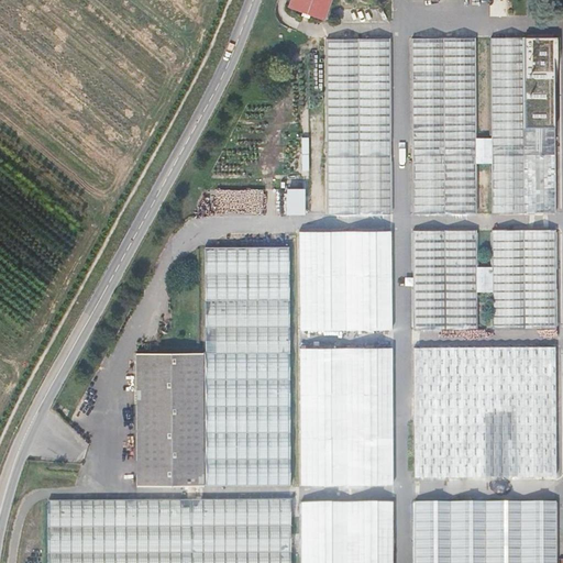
[(289,0),(287,7),(324,20),(331,0),(289,0)]
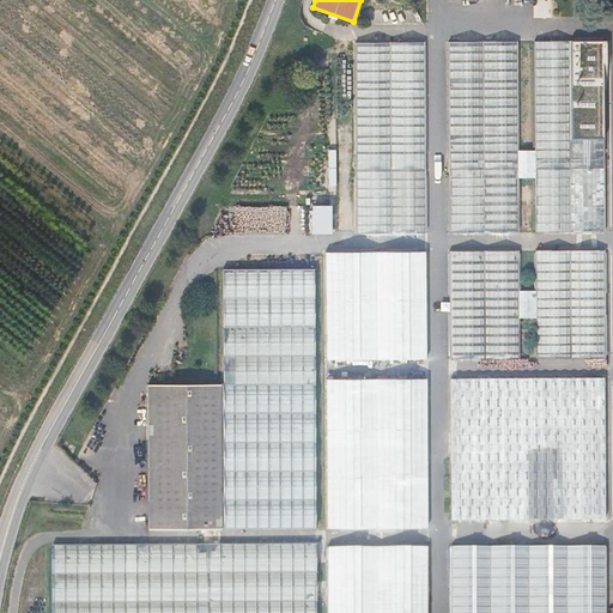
[(450,40),(450,230),(520,230),(520,177),(536,177),(536,231),(606,230),(606,40),(535,40),(536,149),(520,149),(519,40),(450,40)]
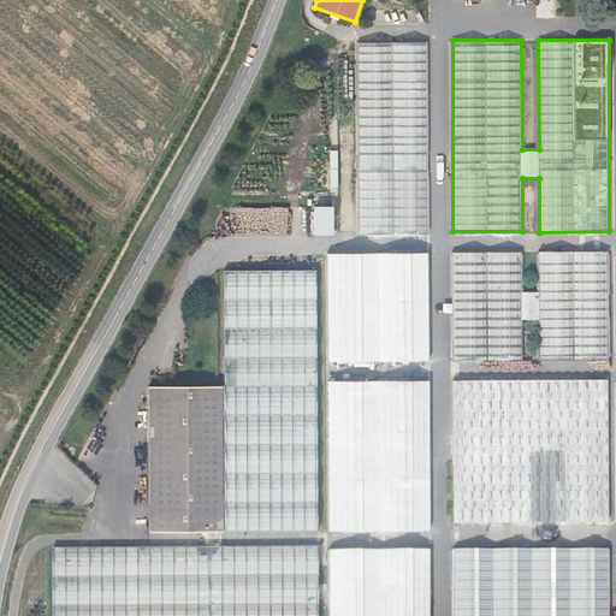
[(359,41),(360,232),(430,231),(427,41),(359,41)]
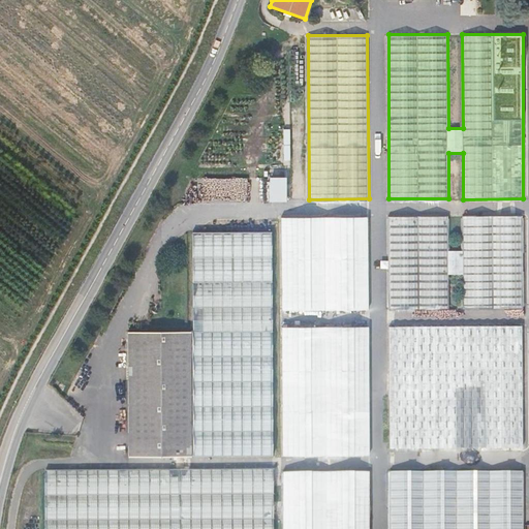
[(285,178),(270,178),(271,201),(285,201),(285,178)]
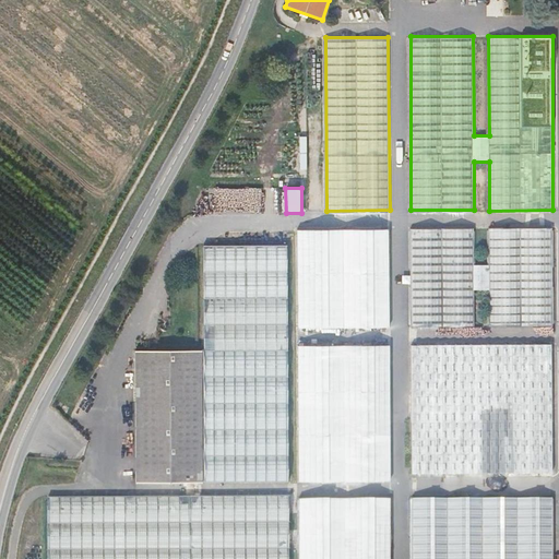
[(475,227),(412,227),(412,324),(475,324),(475,288),(491,288),(491,323),(554,323),(554,227),(490,227),(490,263),(475,263),(475,227)]
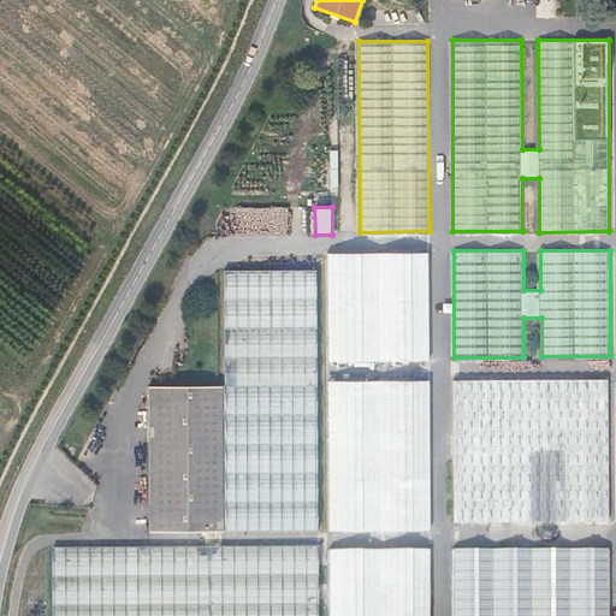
[(327,252),(329,360),(430,360),(430,252),(327,252)]
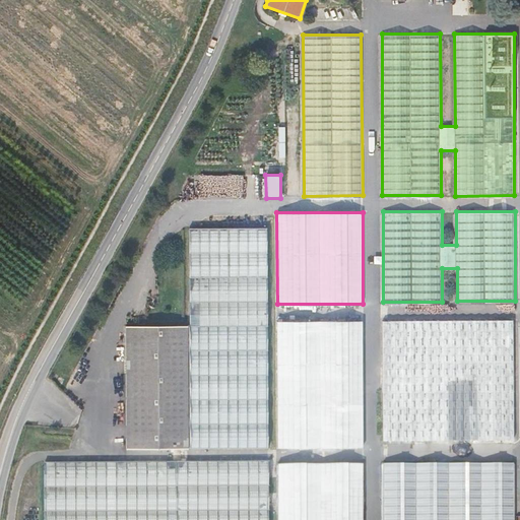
[(125,325),(126,448),(269,447),(267,226),(190,226),(191,324),(125,325)]
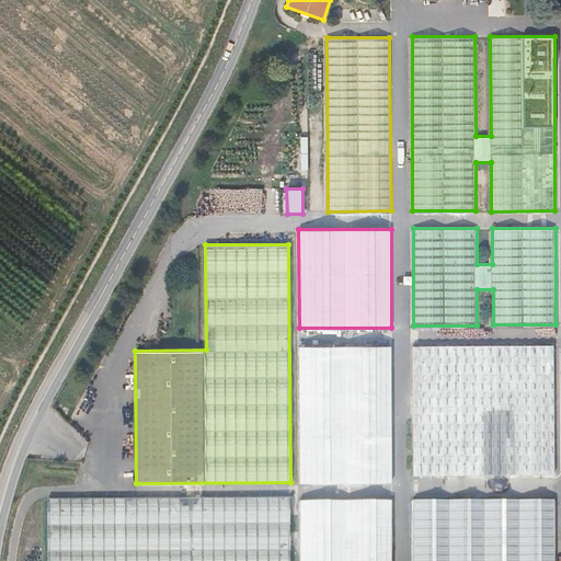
[(299,345),(300,483),(392,482),(391,344),(299,345)]
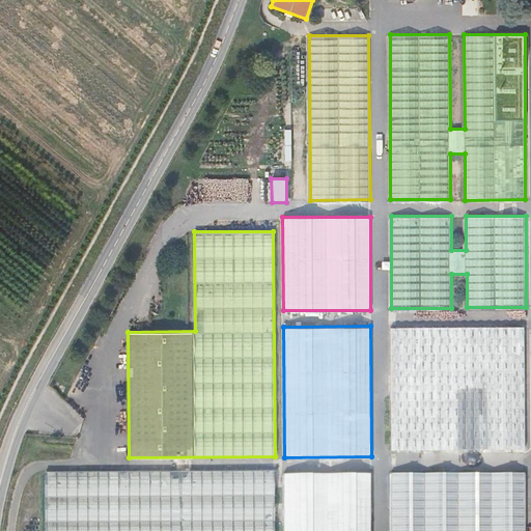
[(526,448),(525,326),(391,327),(392,449),(526,448)]
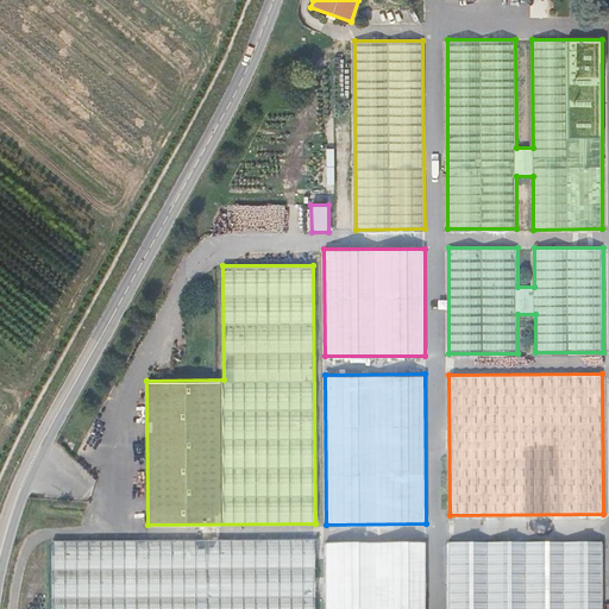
[(450,608),(603,608),(603,540),(450,541),(450,608)]
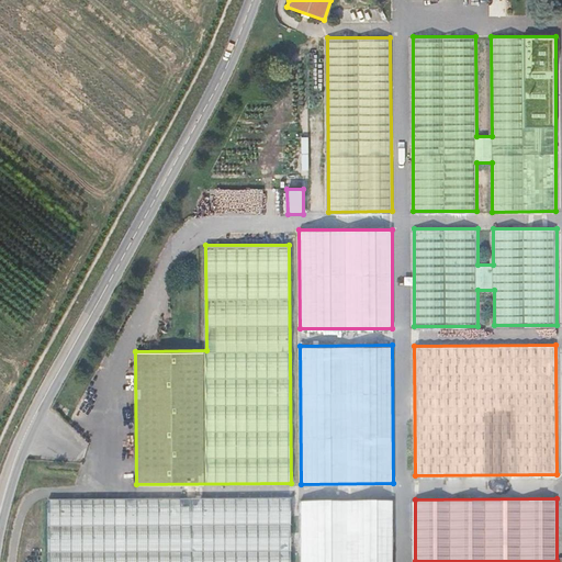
[(301,561),(393,561),(393,499),(301,499),(301,561)]
